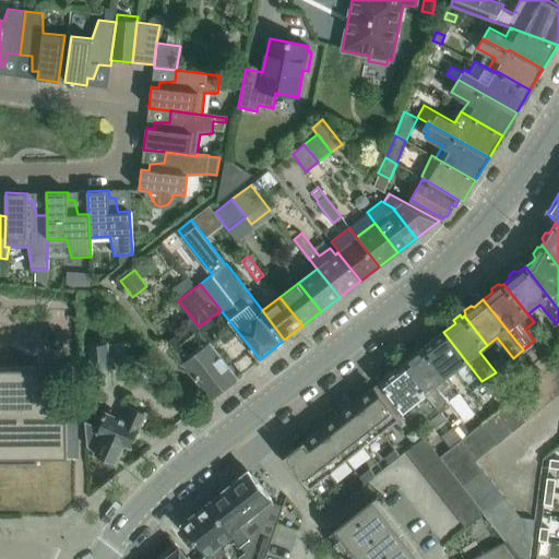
[(482,381),(443,332),(435,340),(432,336),(425,342),(427,345),(423,348),(447,378),(458,368),(473,389),(482,381)]
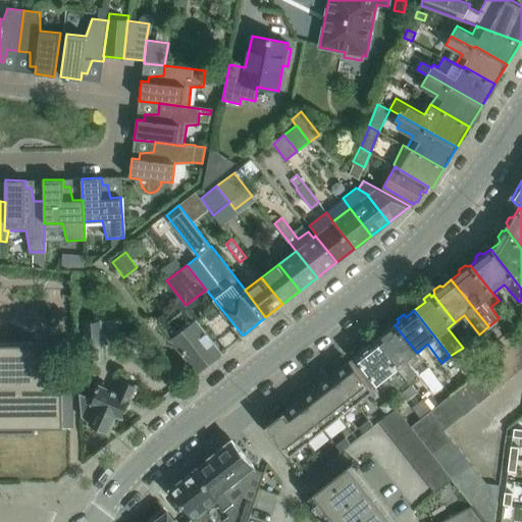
[(104,361),(101,319),(84,320),(87,363),(104,361)]
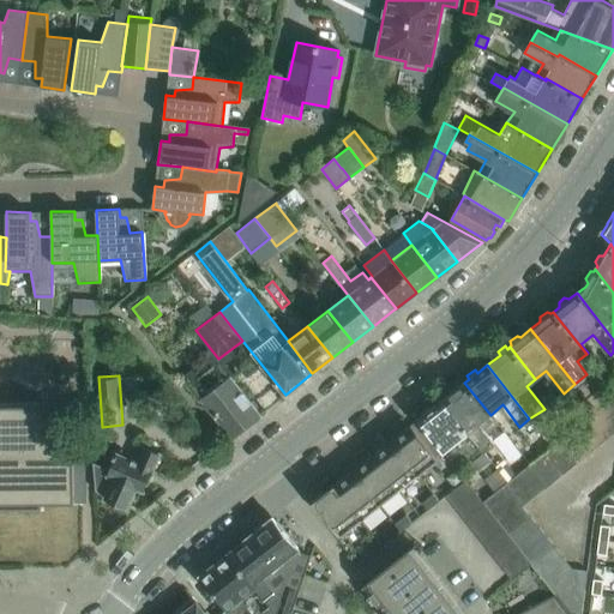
[(260,415),(230,377),(203,399),(233,437),(260,415)]
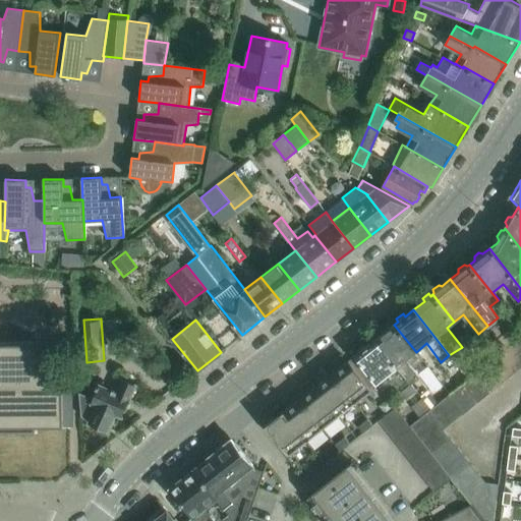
[(423,360),(416,352),(394,325),(392,326),(390,324),(383,329),(386,332),(375,339),(409,384),(420,375),(414,367),(423,360)]
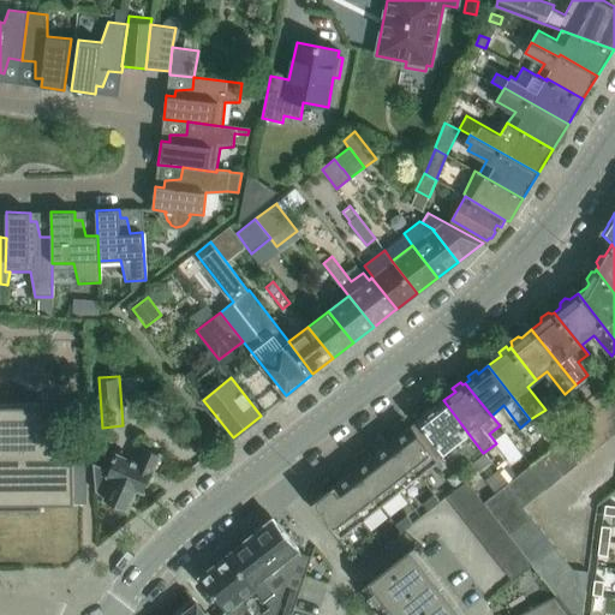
[(610,401),(601,389),(586,400),(596,412),(601,408),(609,401),(610,401)]
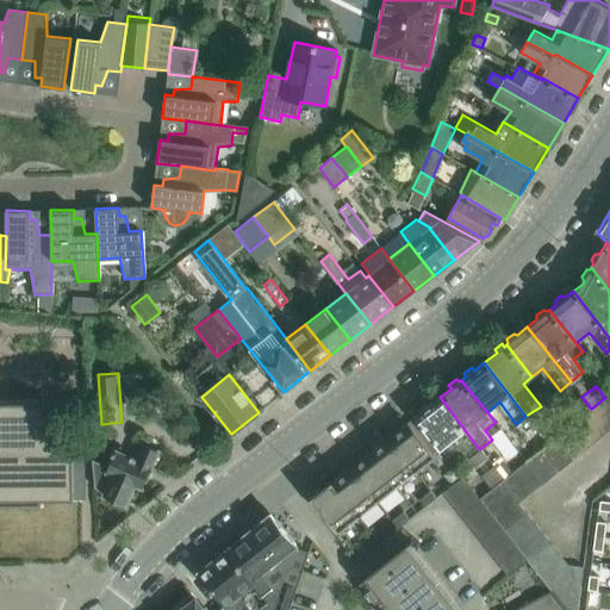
[(479,449),(440,397),(429,405),(424,404),(418,408),(421,412),(416,416),(441,448),(450,460),(462,450),(475,467),(487,459),(479,449)]
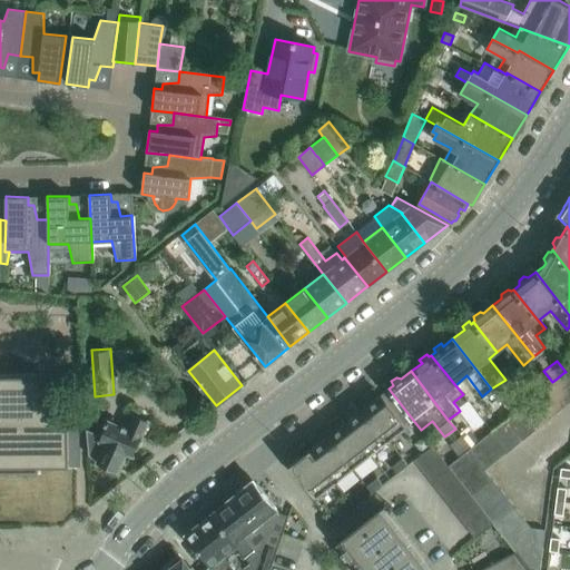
[(552,382),(543,371),(531,380),(540,391),(548,385),(552,382)]
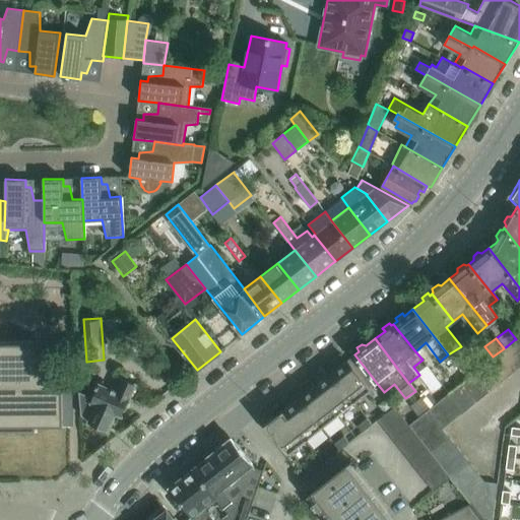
[(516,339),(515,339),(508,345),(519,361),(519,342),(516,338),(516,339)]
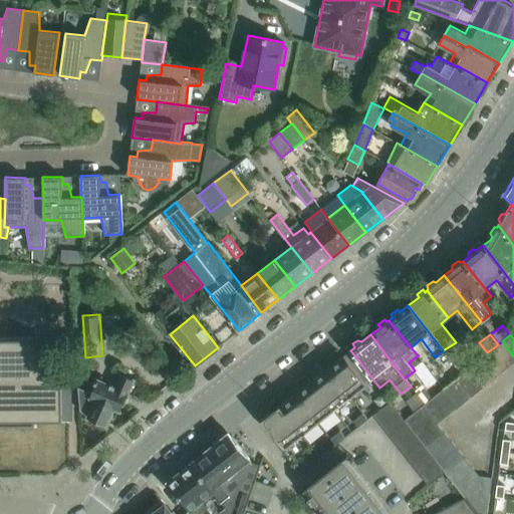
[(0,427),(34,427),(34,422),(62,422),(61,372),(41,373),(41,339),(0,339),(0,427)]
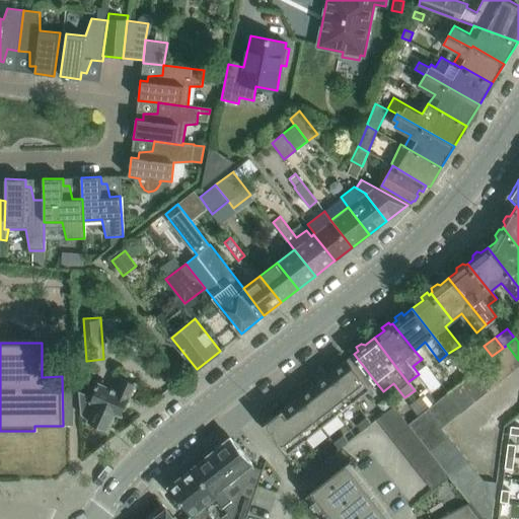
[(518,364),(518,360),(507,345),(503,348),(499,351),(498,352),(512,369),(518,364)]
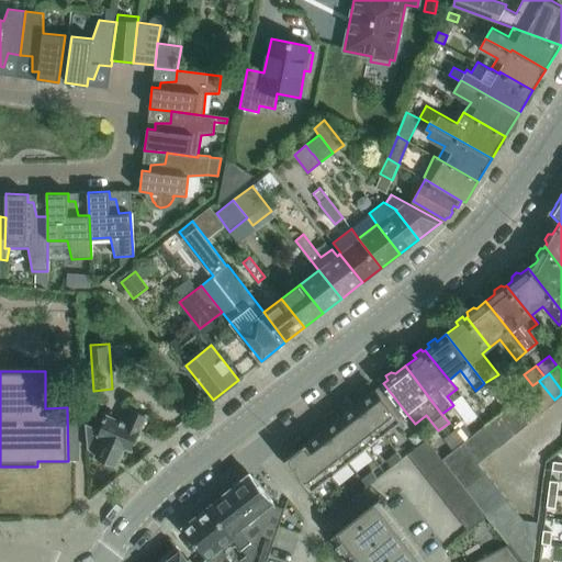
[(554,400),(539,381),(532,385),(529,389),(544,407),(554,400)]
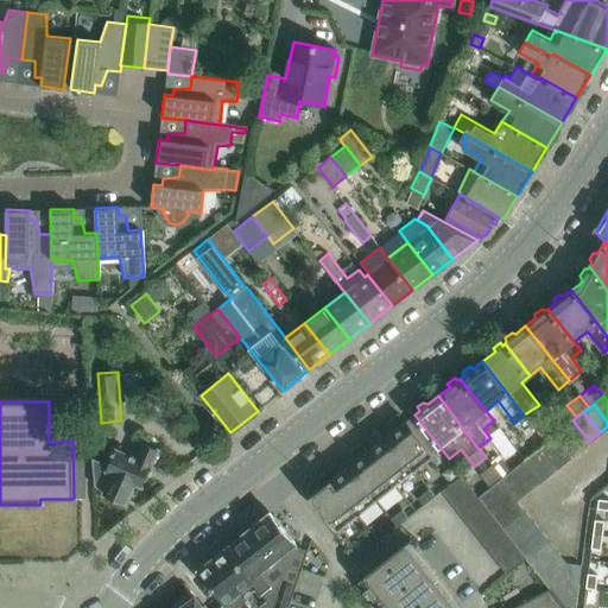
[(387,436),(415,470),(434,455),(407,420),(387,436)]
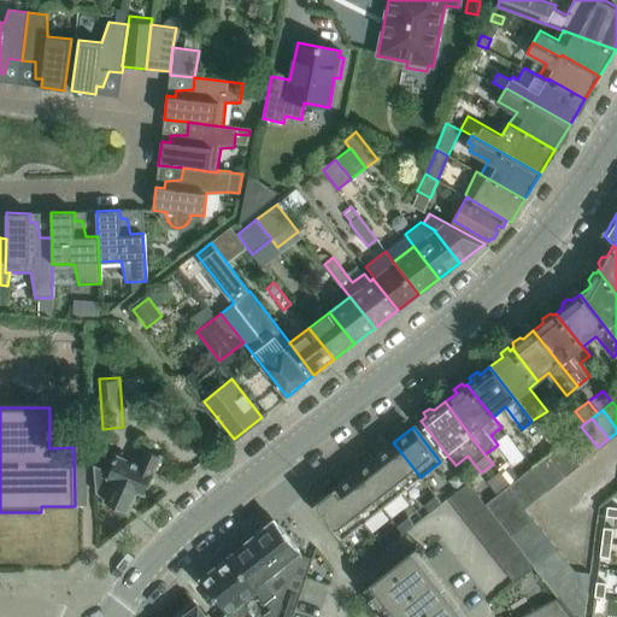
[(598,447),(581,427),(571,435),(587,456),(598,447)]
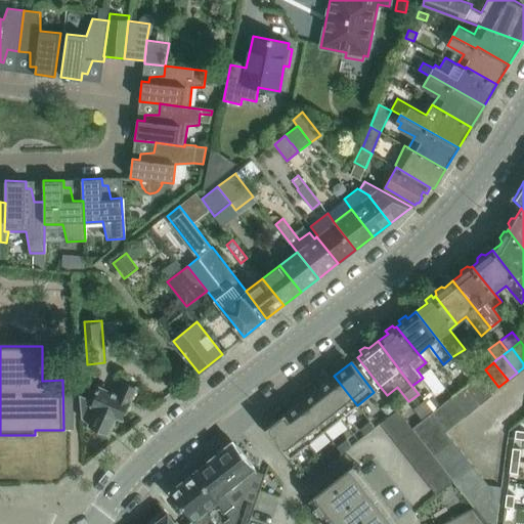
[(498,387),(485,369),(476,377),(490,394),(498,387)]
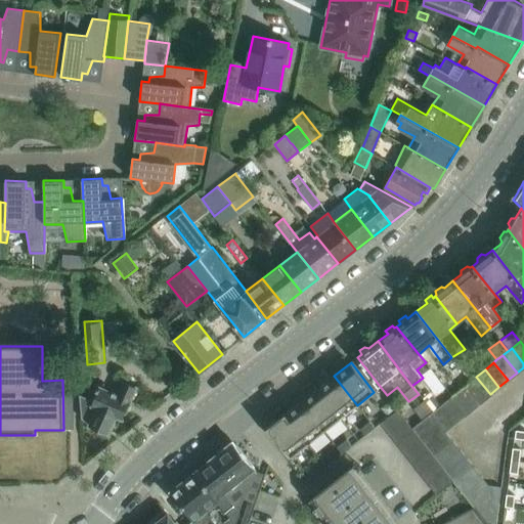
[(357,405),(334,376),(317,389),(341,419),(357,405)]
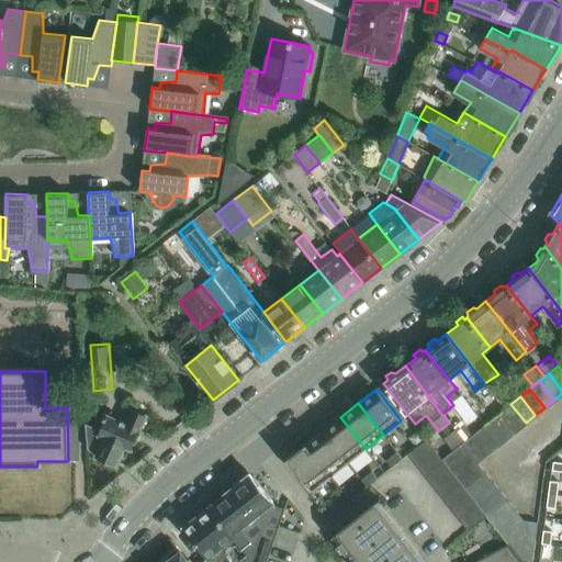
[(526,423),(510,404),(501,412),(516,430),(526,423)]
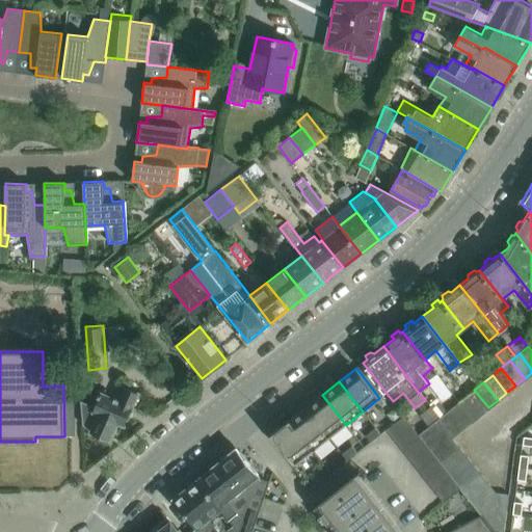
[(110,442),(118,423),(126,426),(139,393),(127,388),(121,401),(102,393),(94,411),(99,414),(91,433),(110,442)]
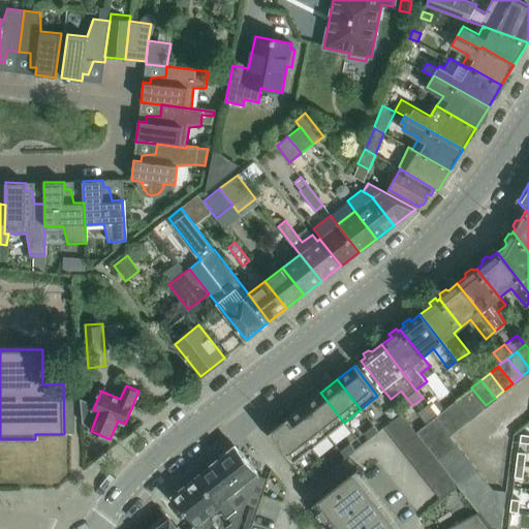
[(486,405),(471,387),(463,395),(476,412),(486,405)]
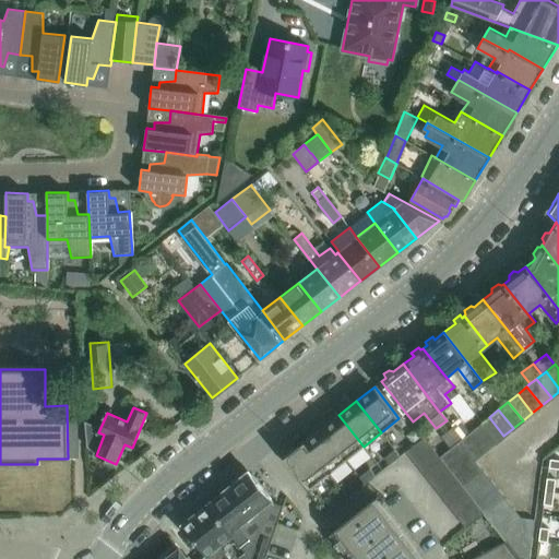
[(364,447),(339,415),(321,428),(346,460),(364,447)]
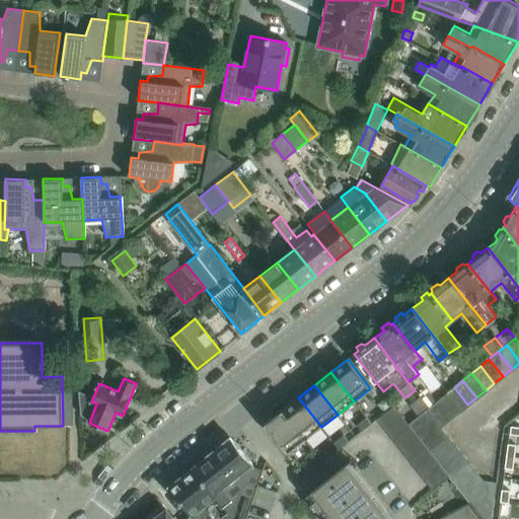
[(467,404),(454,387),(445,394),(458,412),(467,404)]
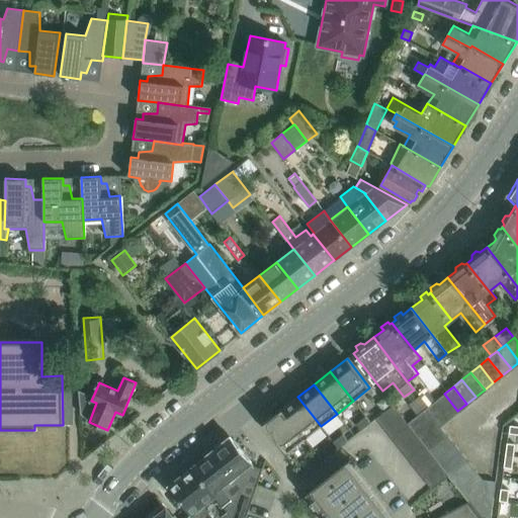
[(457,411),(444,394),(435,401),(448,418),(457,411)]
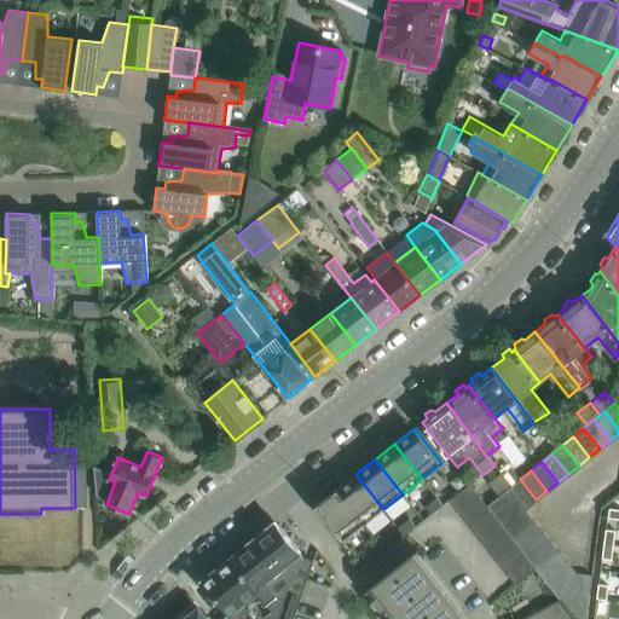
[(513,486),(502,473),(489,482),(499,496),(510,487),(513,486)]
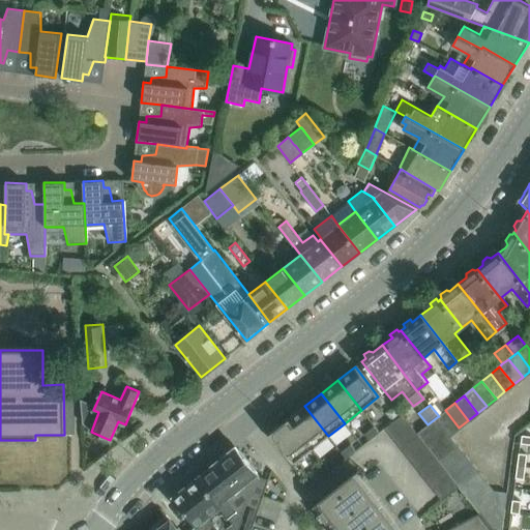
[(328,436),(304,406),(288,419),(311,449),(328,436)]
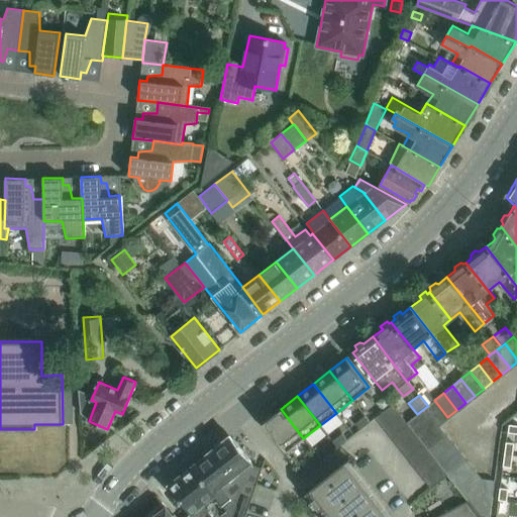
[(447,417),(434,400),(428,406),(426,407),(439,424),(447,417)]
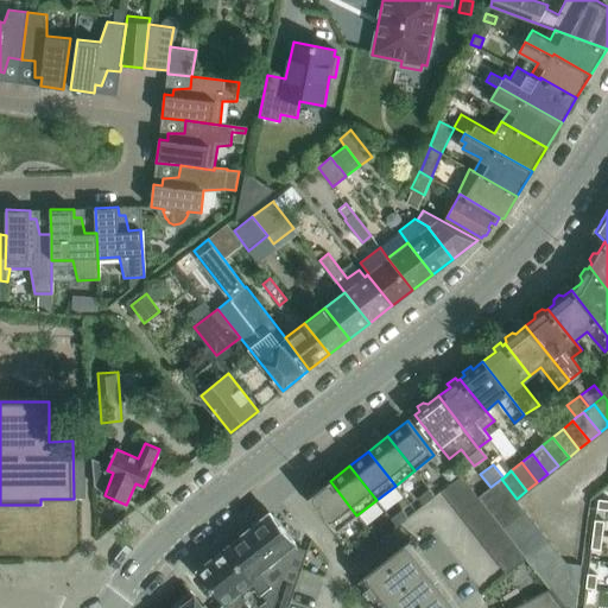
[(441,492),(450,502),(470,487),(462,475),(441,492)]
